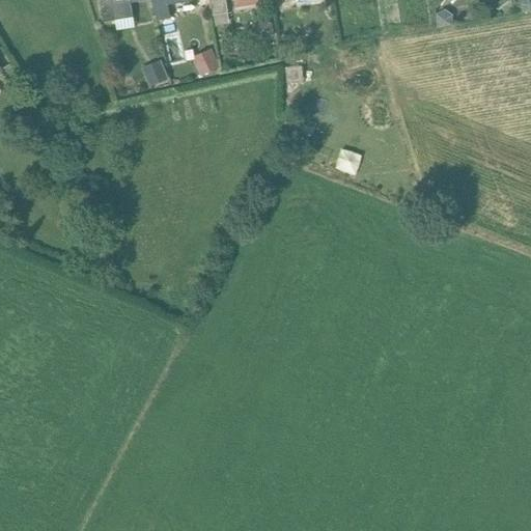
[(130,2),(141,0),(100,0),(104,23),(116,21),(132,18),(130,2)]
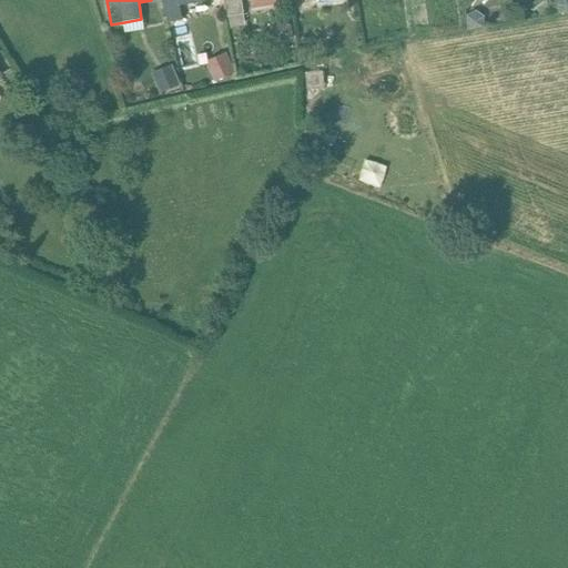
[(162,0),(168,23),(183,20),(180,4),(205,0),(204,0),(162,0)]
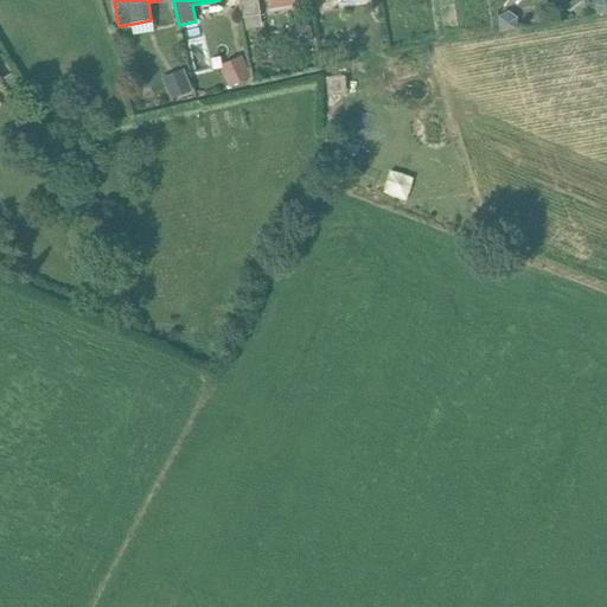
[(238,0),(242,20),(244,20),(246,30),(263,26),(257,0),(238,0)]
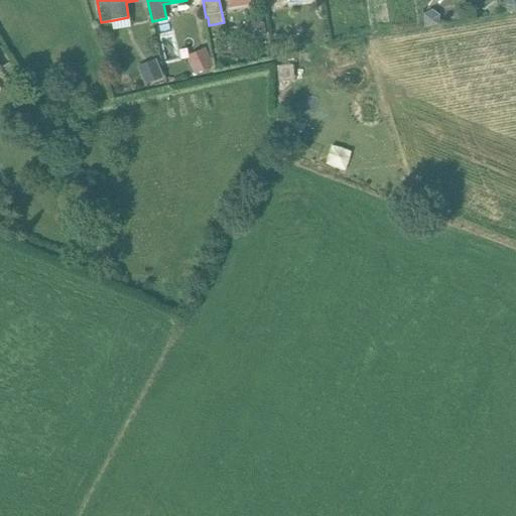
[(263,0),(265,11),(292,6),(291,0),(263,0)]
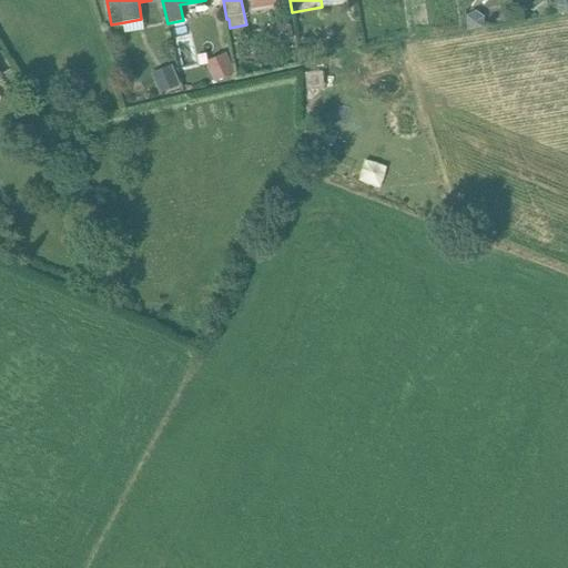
[(291,26),(271,28),(273,42),(293,39),(291,26)]
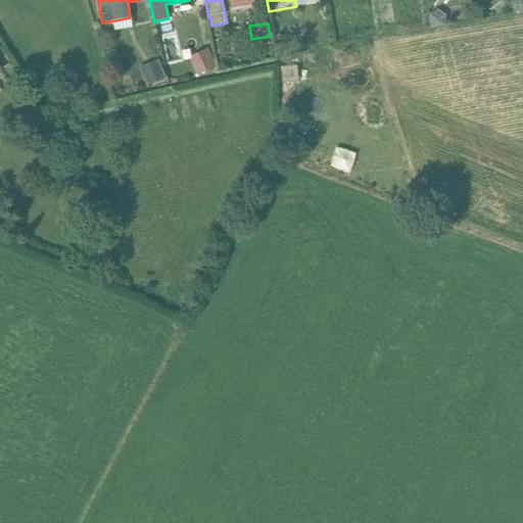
[(207,49),(189,58),(198,78),(217,67),(207,49)]
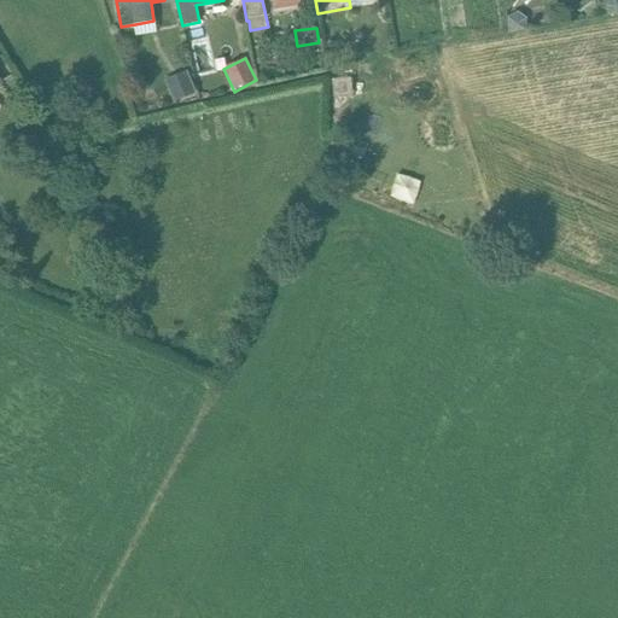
[(187,70),(164,80),(174,101),(196,92),(187,70)]
